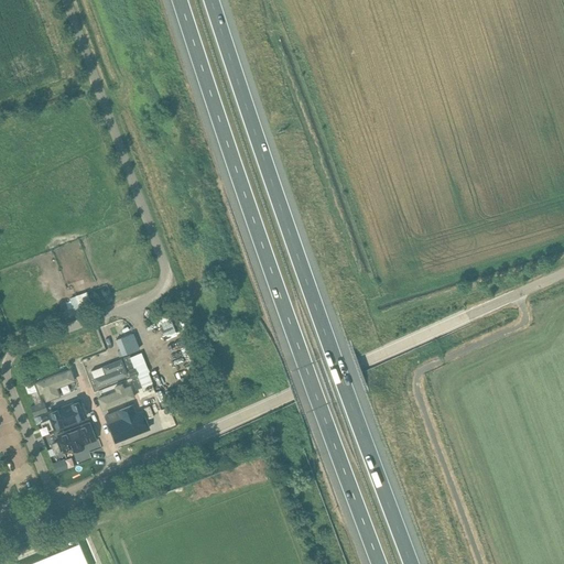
[(72,297),(75,308),(93,303),(88,291),(72,297)]
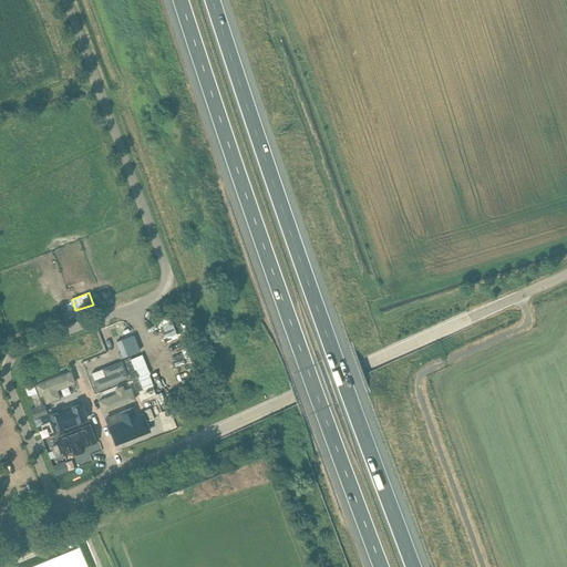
[(156,323),(165,349),(178,343),(169,319),(156,323)]
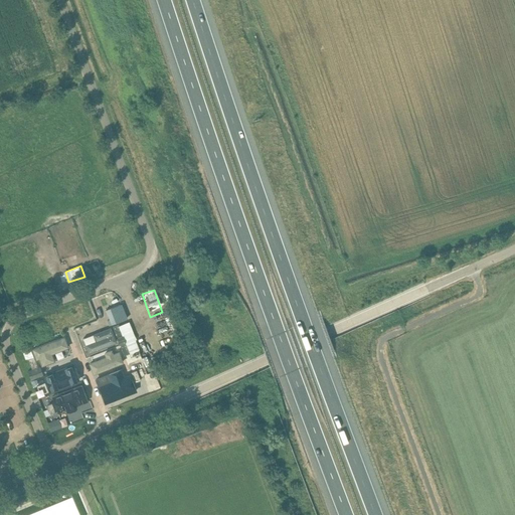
[(121,305),(106,310),(112,325),(127,319),(121,305)]
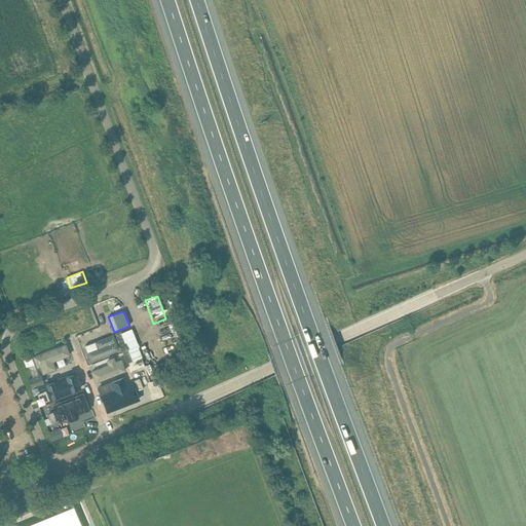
[(139,346),(132,329),(121,333),(124,342),(125,343),(128,350),(138,346),(139,346)]
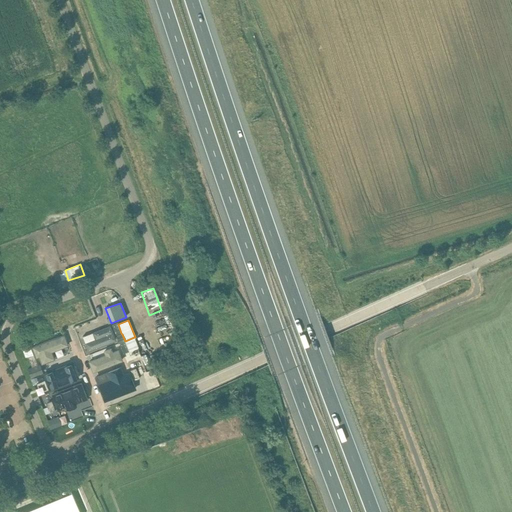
[(118,324),(118,323),(112,325),(116,335),(121,333),(118,324)]
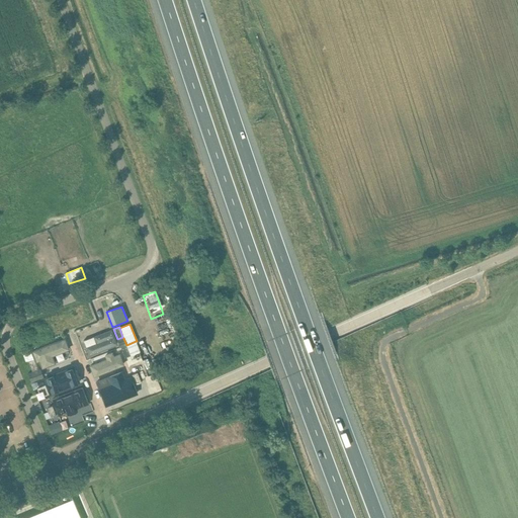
[(97,345),(88,348),(91,358),(118,348),(113,332),(95,339),(97,345)]
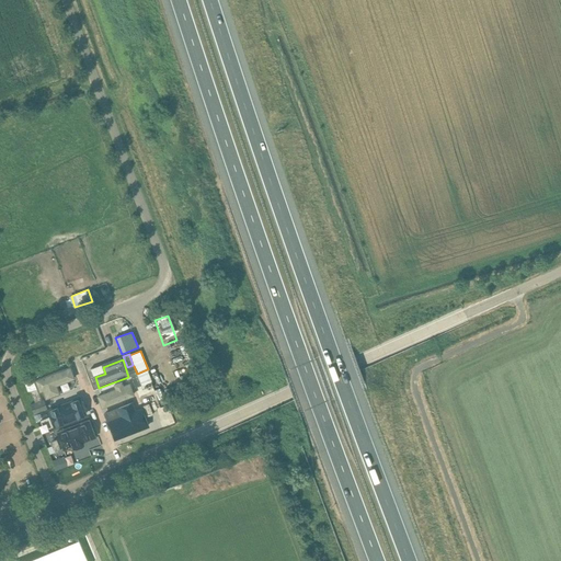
[(72,369),(37,382),(42,395),(45,393),(48,403),(63,398),(59,388),(77,382),(72,369)]
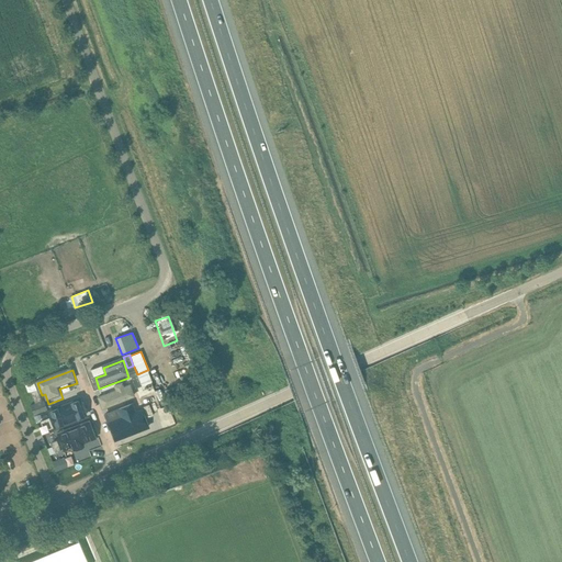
[(152,382),(147,370),(131,378),(135,389),(139,386),(152,382)]
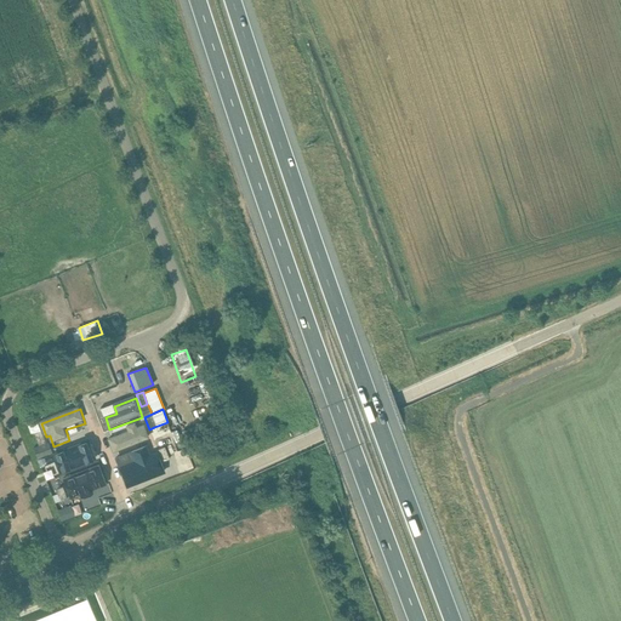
[(47,443),(45,443),(35,419),(27,422),(32,434),(28,437),(33,448),(34,448),(38,457),(51,453),(47,443)]
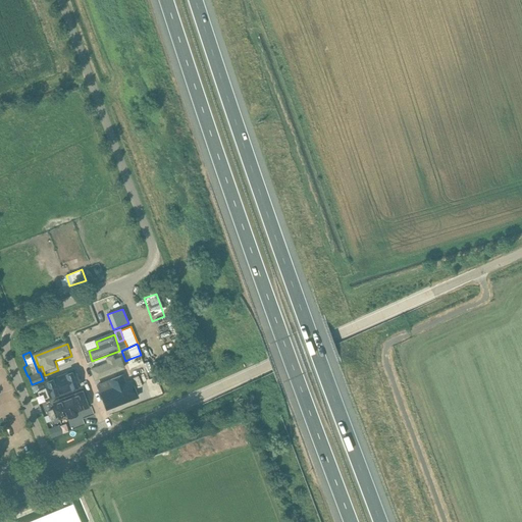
[(93,370),(97,382),(127,371),(123,359),(119,361),(117,357),(107,361),(108,365),(93,370)]
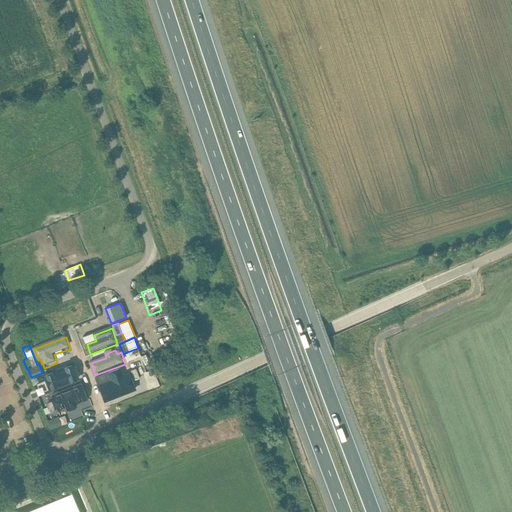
[(75,365),(48,376),(53,390),(81,379),(75,365)]
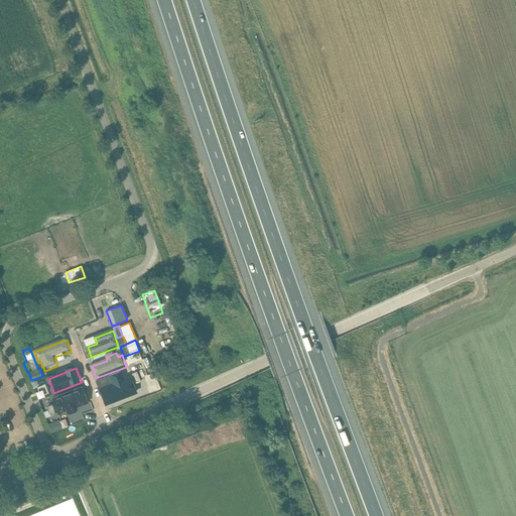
[(140,380),(145,379),(141,370),(131,374),(135,384),(140,381),(140,380)]
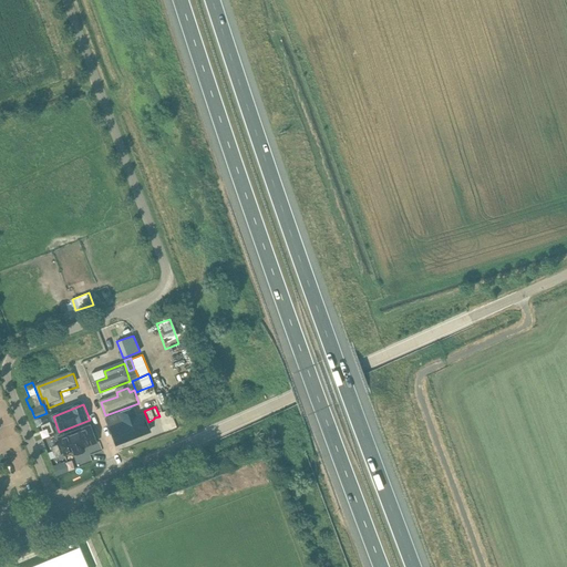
[(124,424),(112,429),(119,447),(153,434),(146,416),(141,419),(137,409),(121,414),(124,424)]
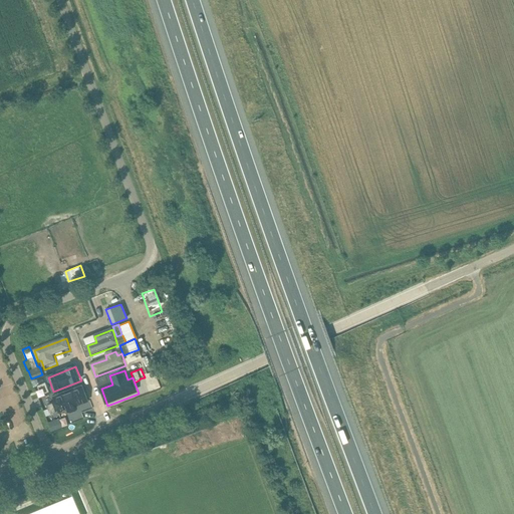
[(82,395),(60,404),(64,415),(86,406),(82,395)]
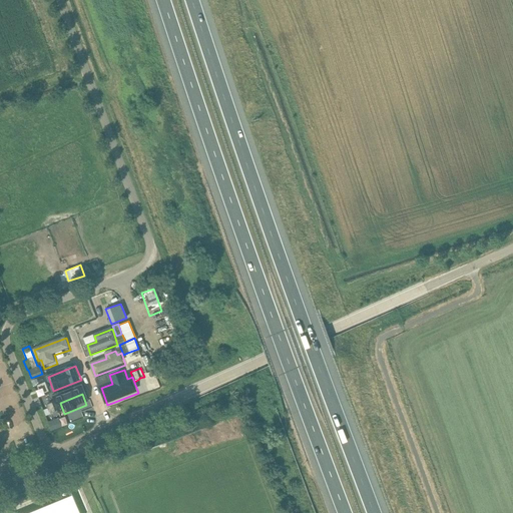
[(51,402),(46,405),(47,408),(49,414),(50,414),(55,412),(51,402)]
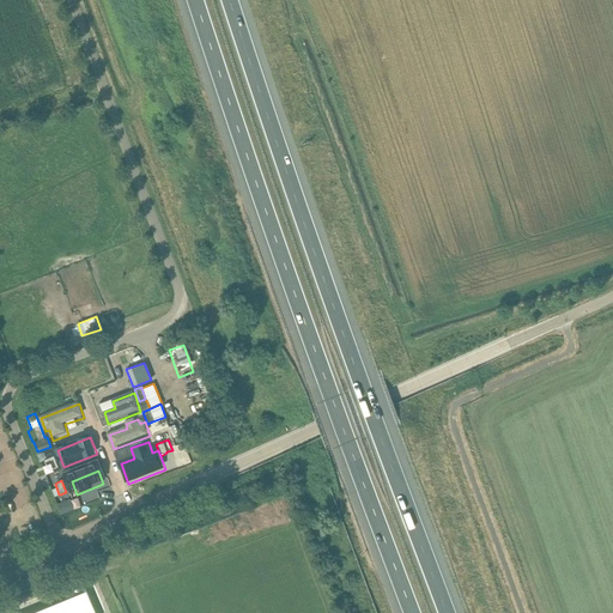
[(70,499),(58,504),(62,515),(74,510),(70,499)]
